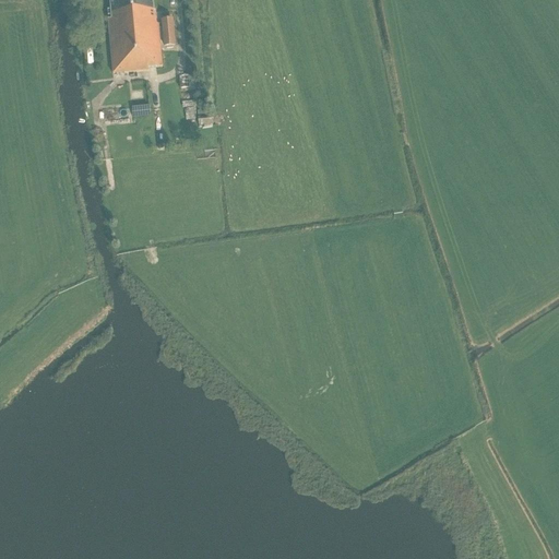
[(149,68),(162,67),(158,24),(156,25),(155,11),(153,12),(152,0),(109,0),(111,19),(108,20),(113,74),(116,73),(117,76),(119,75),(119,73),(150,71),(149,68)]
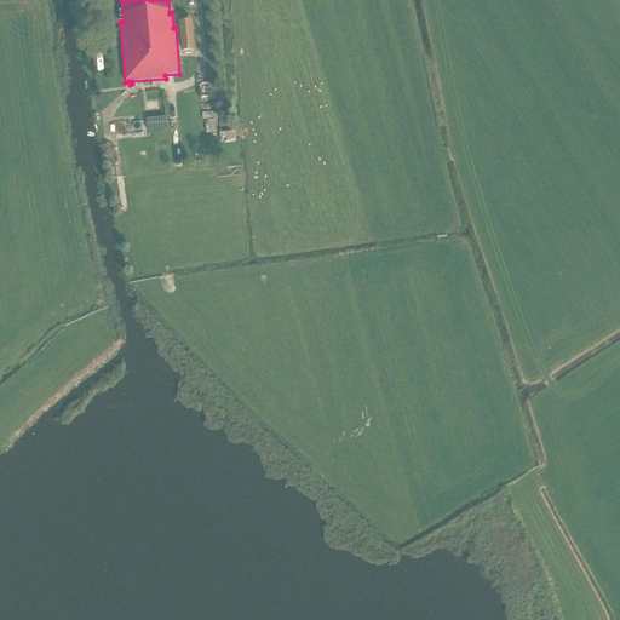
[(183,51),(194,51),(190,22),(179,23),(183,51)]
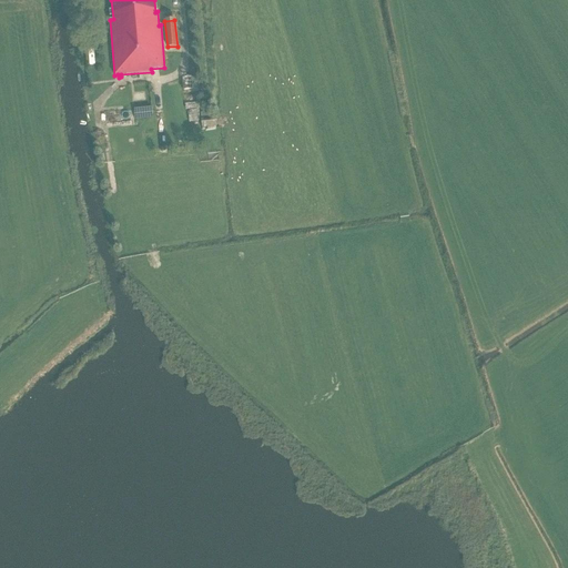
[(94,49),(88,50),(90,67),(97,66),(94,49)]
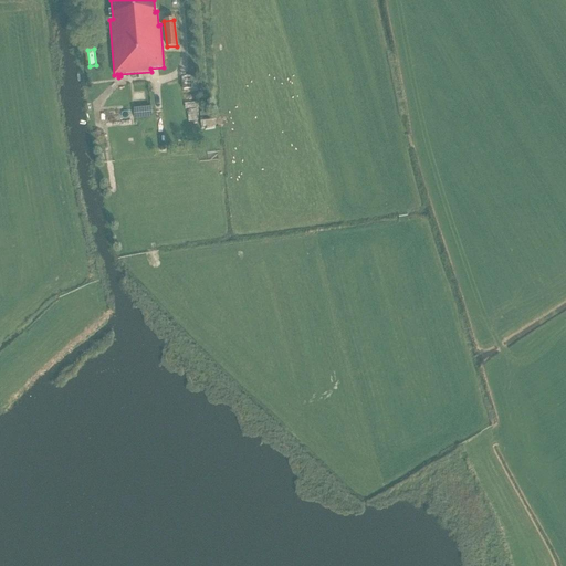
[(182,90),(198,88),(198,77),(181,79),(182,90)]
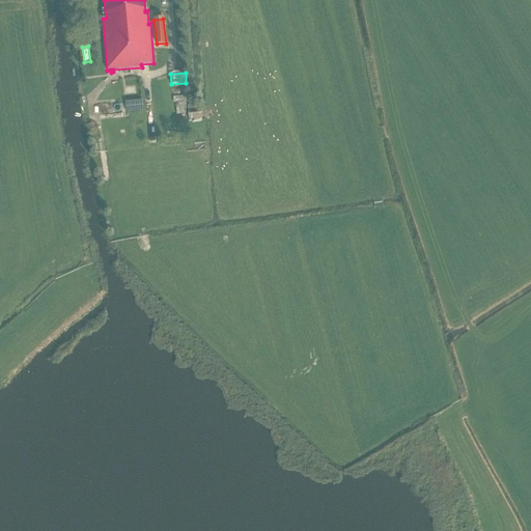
[(134,87),(127,89),(129,95),(136,93),(134,87)]
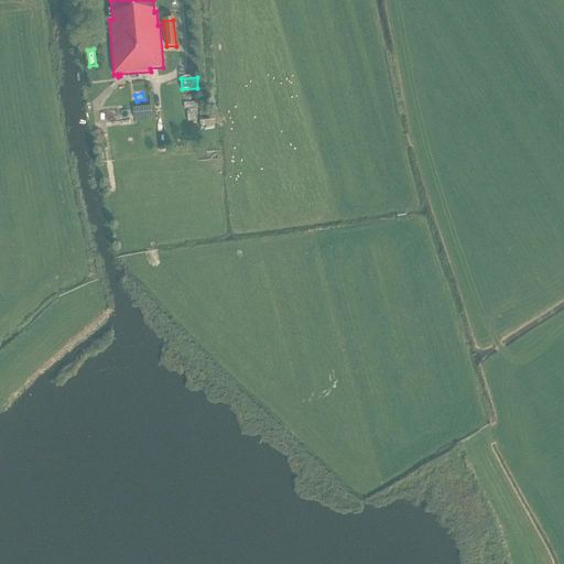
[(201,126),(215,125),(214,117),(199,119),(201,126)]
